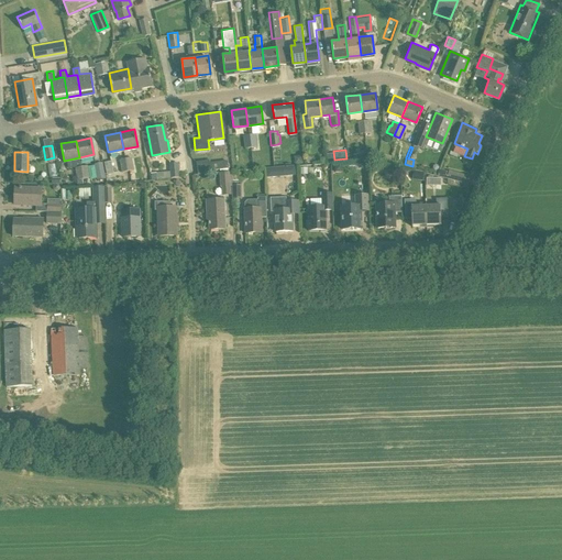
[(208,161),(208,157),(195,160),(197,172),(210,171),(210,168),(227,166),(226,158),(208,161)]
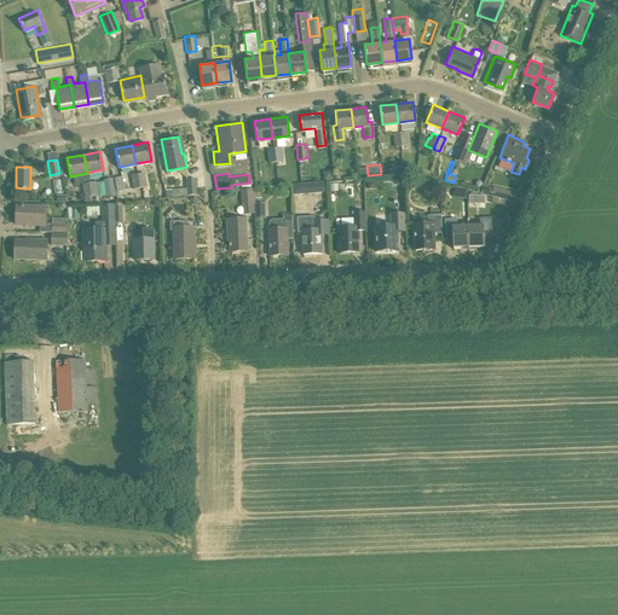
[(116,189),(123,187),(121,174),(113,175),(116,189)]
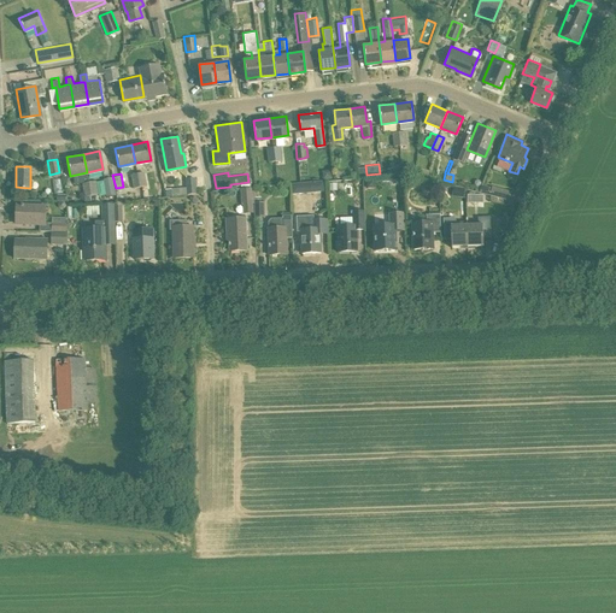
[(105,194),(115,193),(111,175),(101,177),(105,194)]
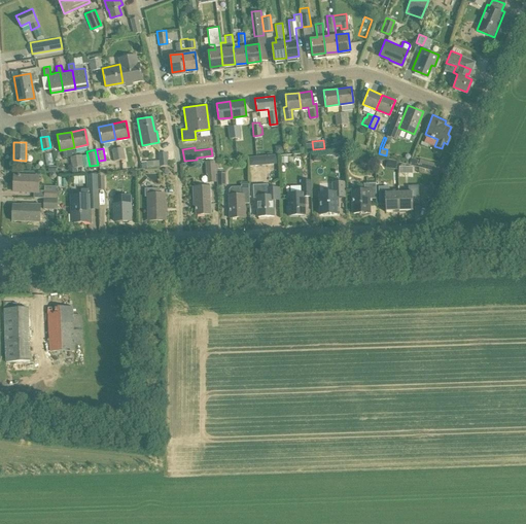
[(139,159),(141,166),(160,165),(159,164),(167,164),(166,150),(158,151),(159,158),(142,160),(142,159),(139,159)]
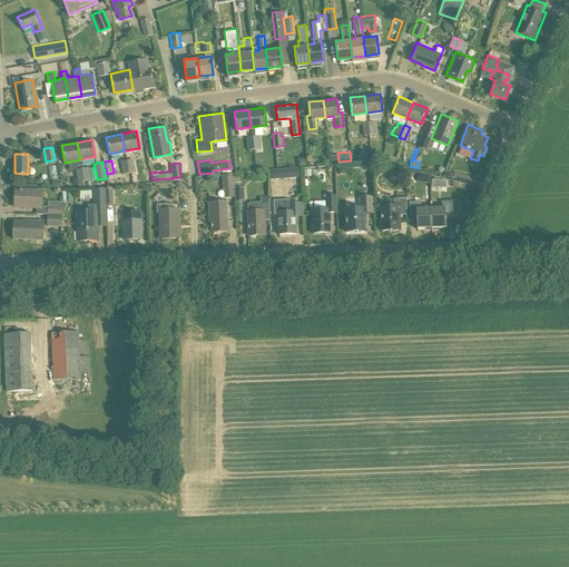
[(84,178),(84,179),(85,187),(94,185),(92,181),(90,182),(89,177),(87,165),(81,166),(84,178)]
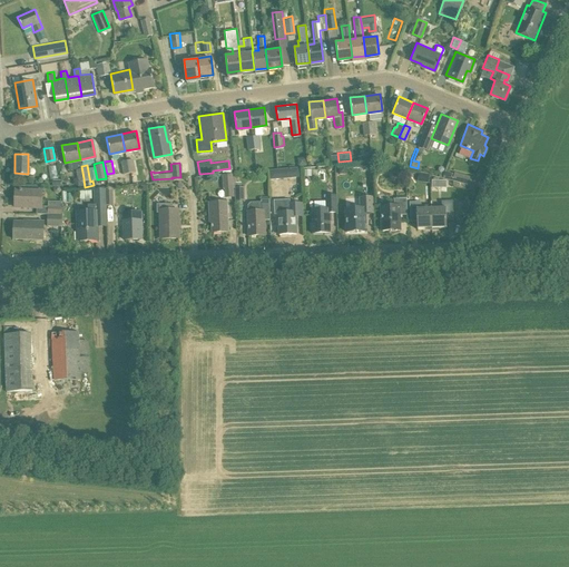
[(300,165),(290,166),(291,176),(301,175),(300,165)]
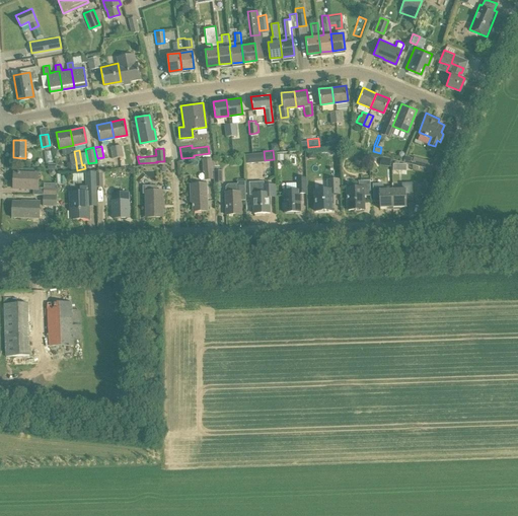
[(252,152),(243,153),(244,161),(253,161),(252,152)]
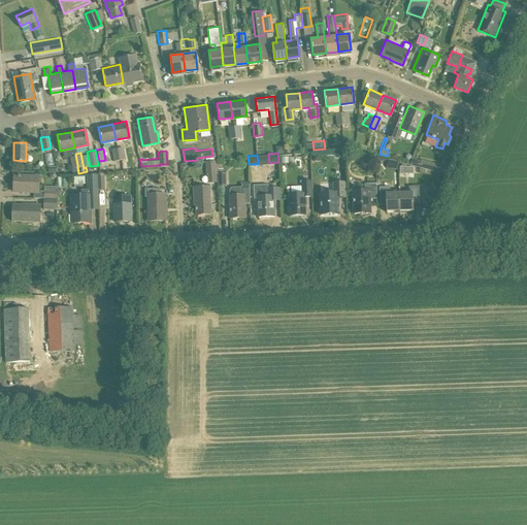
[(420,159),(410,157),(408,163),(434,169),(436,162),(420,158),(420,159)]
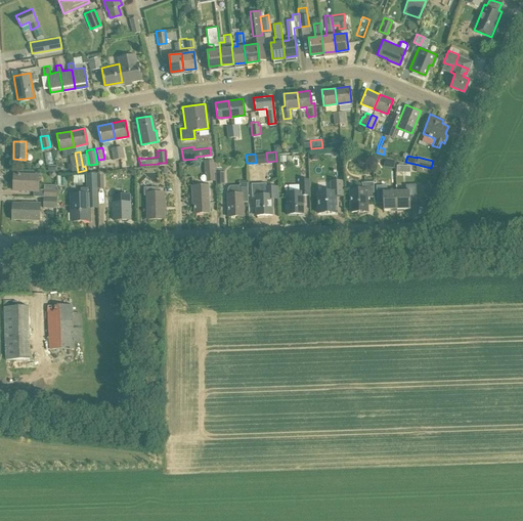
[(215,171),(214,161),(213,161),(213,158),(203,159),(204,171),(215,171)]
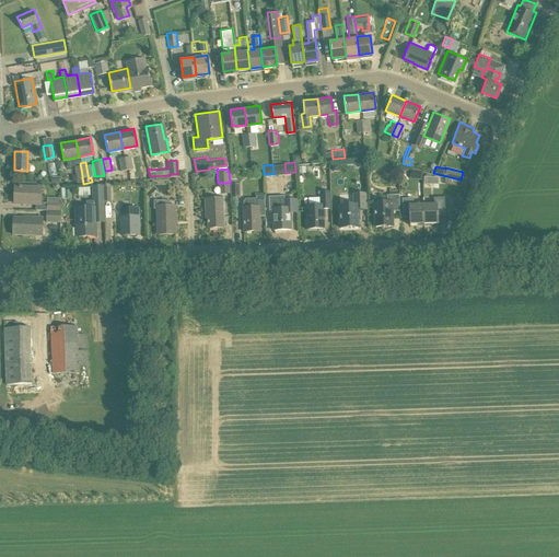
[(229,172),(230,183),(230,196),(240,195),(240,182),(235,182),(235,176),(230,176),(230,172),(229,172)]
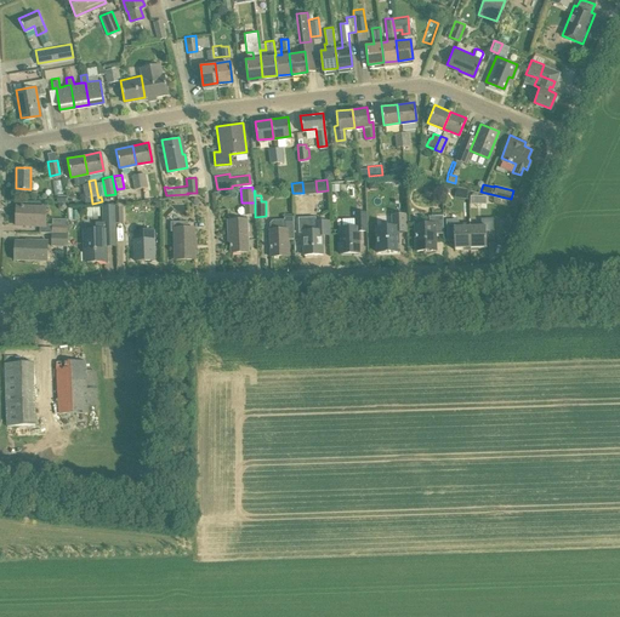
[(84,260),(106,260),(104,229),(114,229),(114,221),(113,203),(101,203),(101,220),(94,220),(94,227),(83,228),(84,260)]
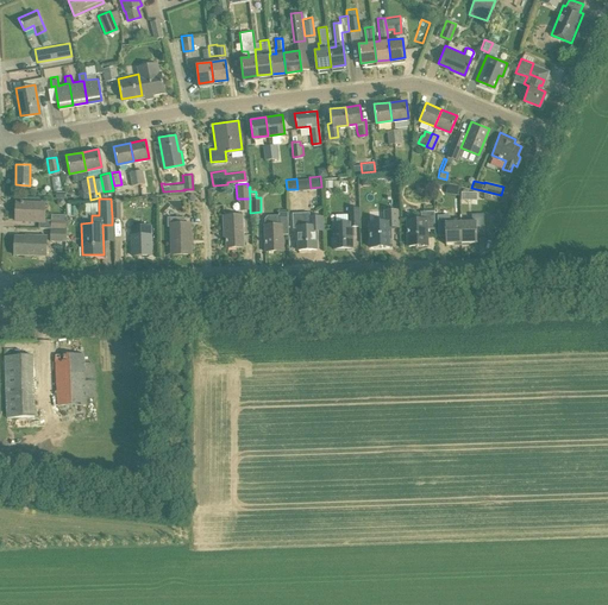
[(43,220),(44,201),(31,200),(31,202),(16,201),(14,219),(43,220)]
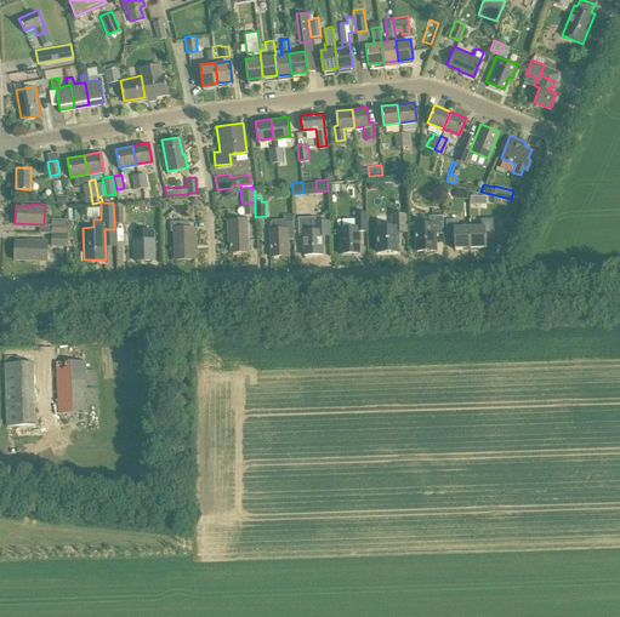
[(86,215),(98,213),(98,205),(85,205),(86,215)]
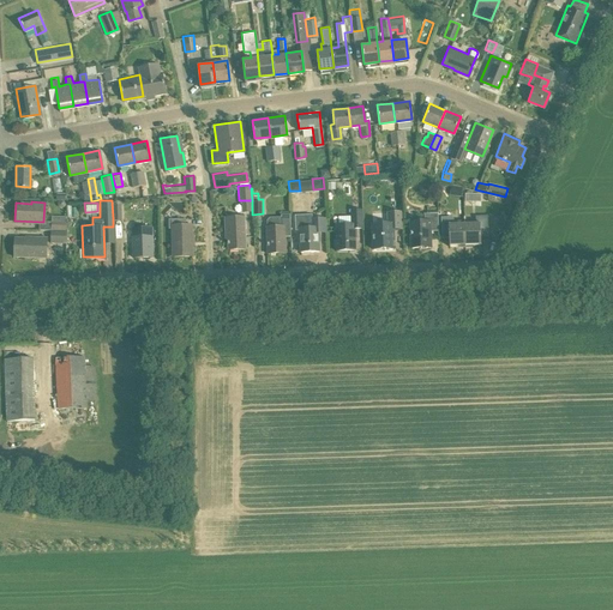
[(401,209),(401,204),(388,204),(388,210),(385,210),(386,222),(372,223),(372,247),(392,247),(392,228),(402,227),(402,209),(401,209)]
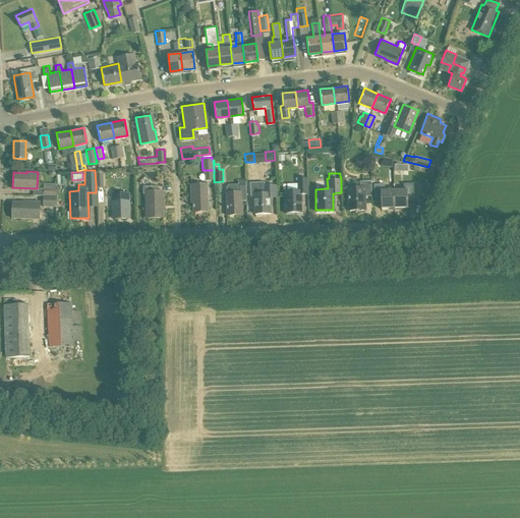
[(285,211),(301,211),(300,192),(307,192),(306,176),(296,176),(296,188),(284,189),(285,211)]
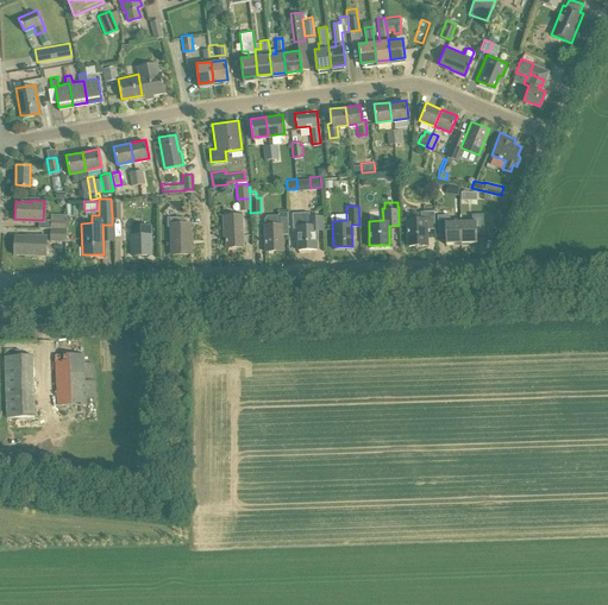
[(264,249),(282,249),(281,226),(287,226),(287,207),(277,207),(277,213),(267,213),(263,216),(263,224),(264,249)]
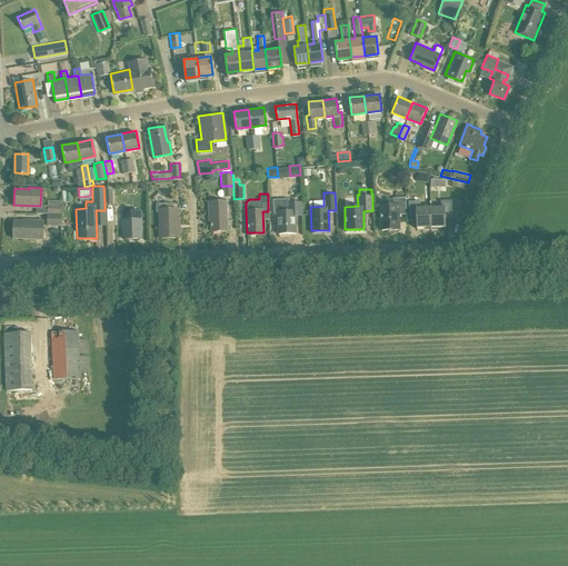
[(46,211),(60,211),(61,199),(47,198),(46,211)]
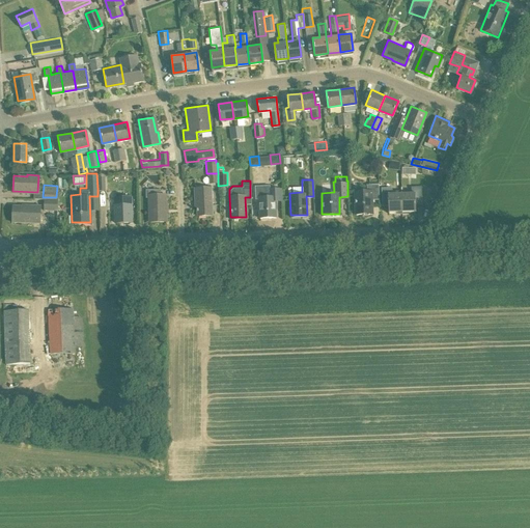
[(211,214),(210,186),(194,187),(195,199),(196,199),(197,214),(211,214)]
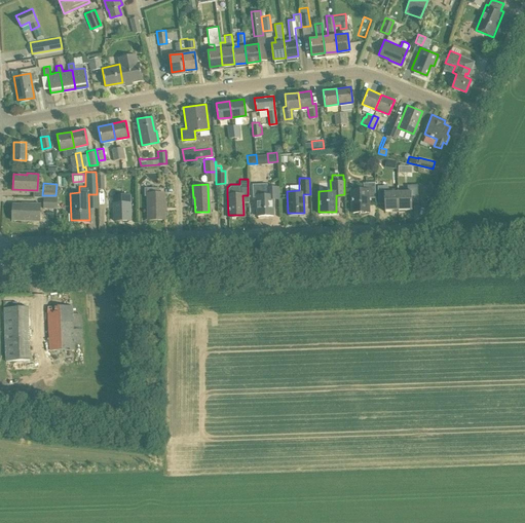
[(256,214),(272,214),(272,197),(278,197),(277,185),(265,186),(265,193),(256,194),(256,214)]
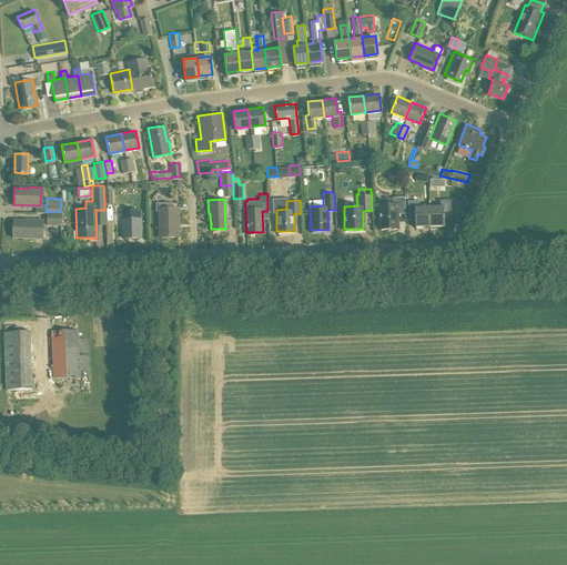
[(380,228),(397,226),(396,203),(378,204),(380,228)]
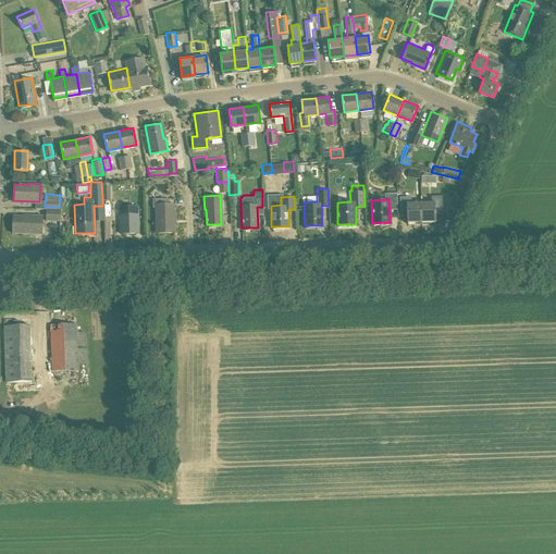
[(420,201),(421,221),(435,220),(435,200),(420,201)]
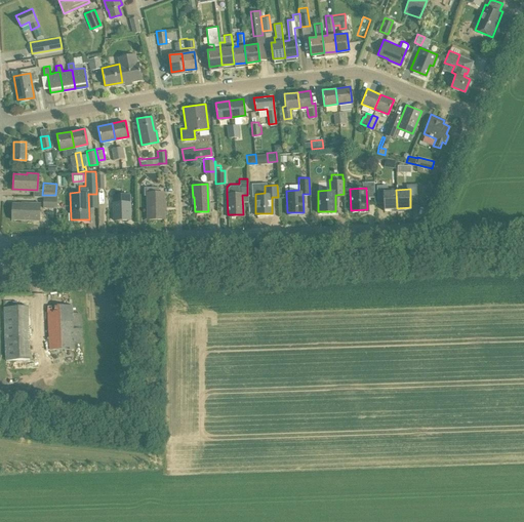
[(384,208),(397,208),(396,190),(383,190),(384,208)]
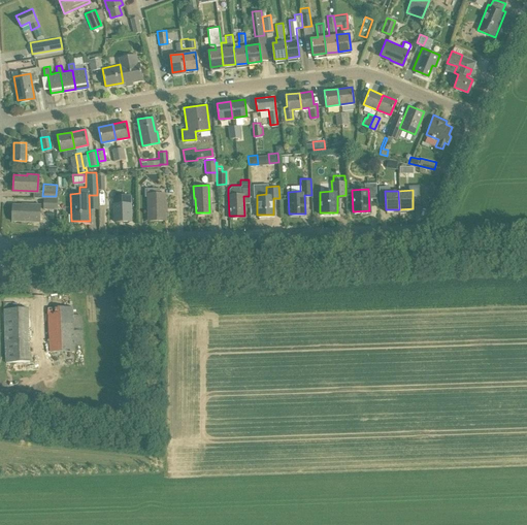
[(147,219),(165,219),(164,192),(146,193),(147,219)]
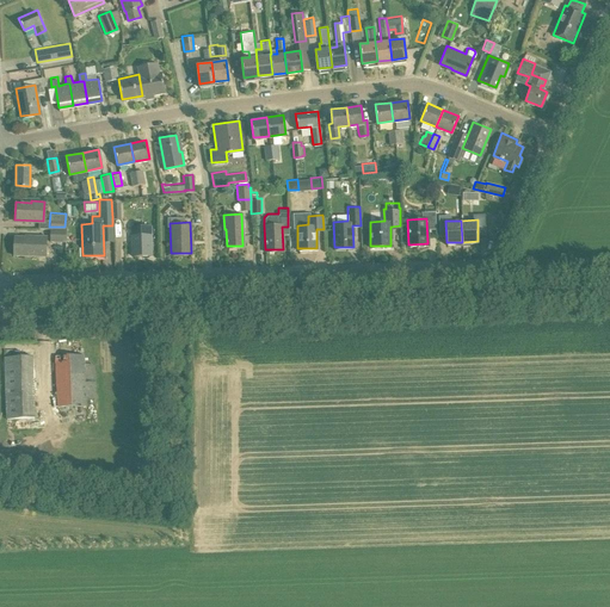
[(131,254),(152,253),(151,224),(130,225),(131,254)]
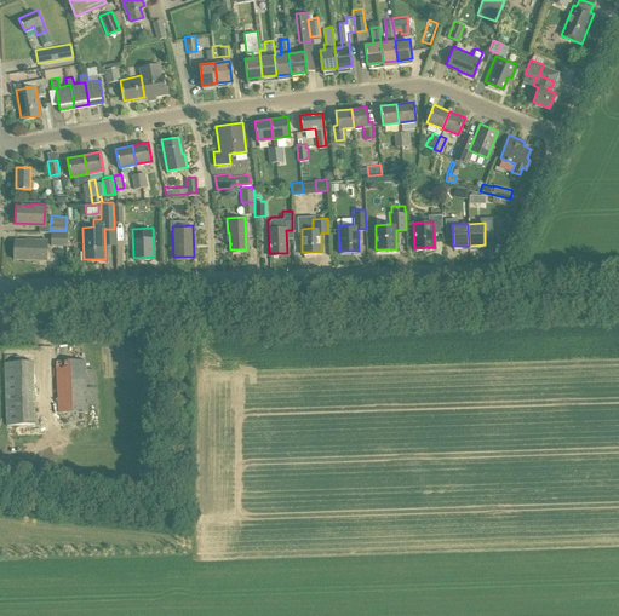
[(66,243),(66,230),(50,230),(50,243),(66,243)]
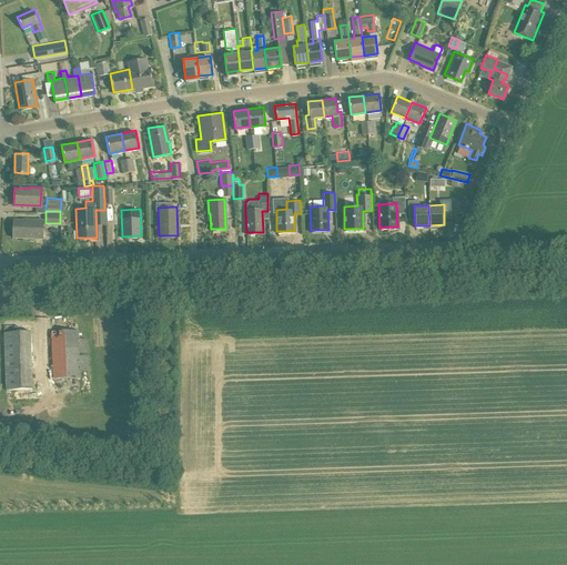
[(42,236),(42,218),(26,218),(26,219),(13,218),(12,235),(42,236)]
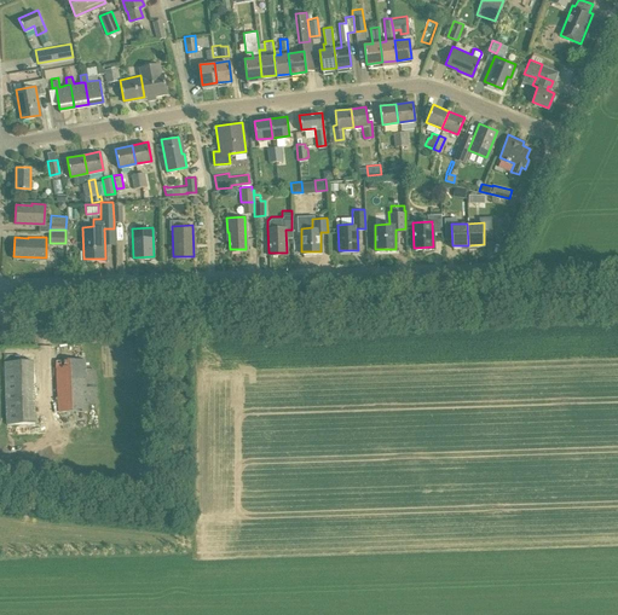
[(85,366),(85,357),(55,358),(57,410),(96,408),(94,366),(85,366)]
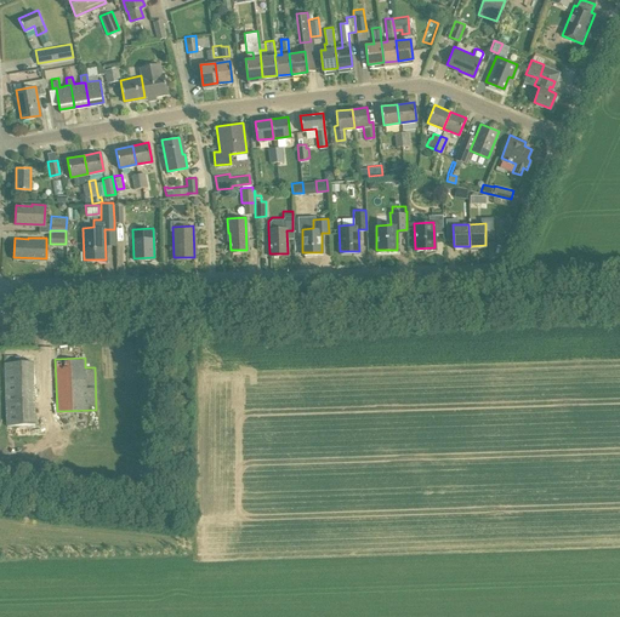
[(4,375),(33,373),(33,360),(3,361),(4,375)]
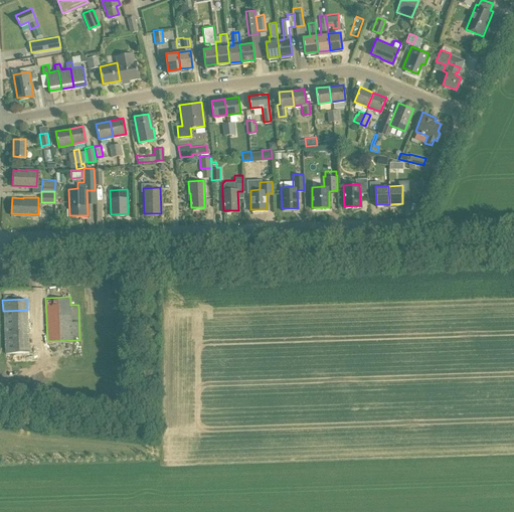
[(28,340),(4,341),(4,352),(29,351),(28,340)]
